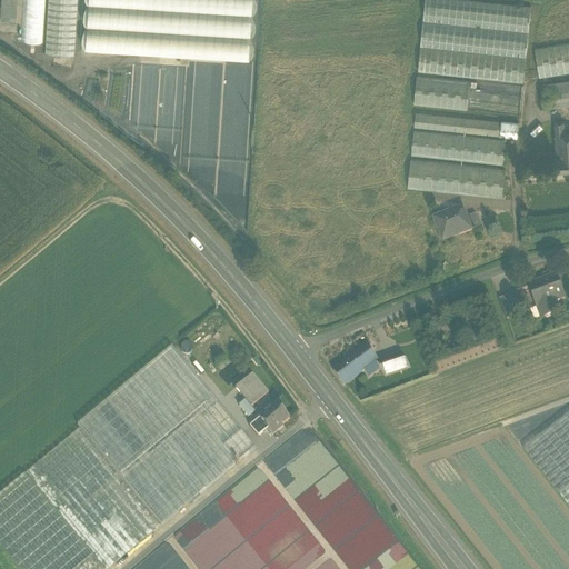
[(15,0),(1,0),(0,22),(13,23),(15,0)]
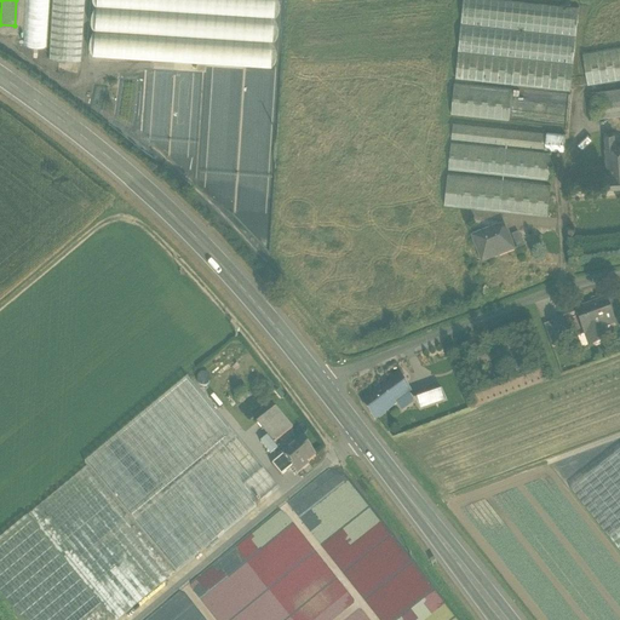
[(84,0),(51,0),(49,61),(80,62),(84,0)]
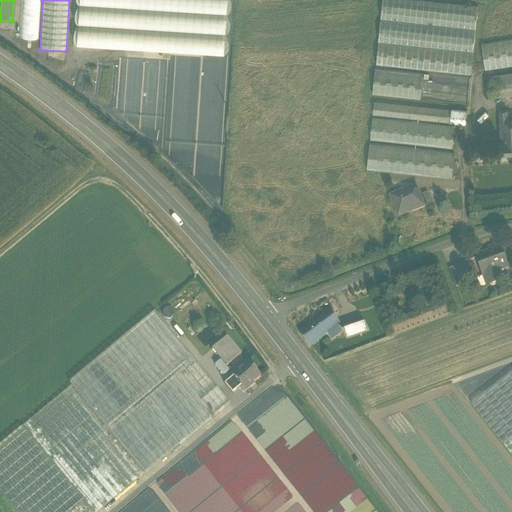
[(78,0),(75,46),(224,56),(227,0),(78,0)]
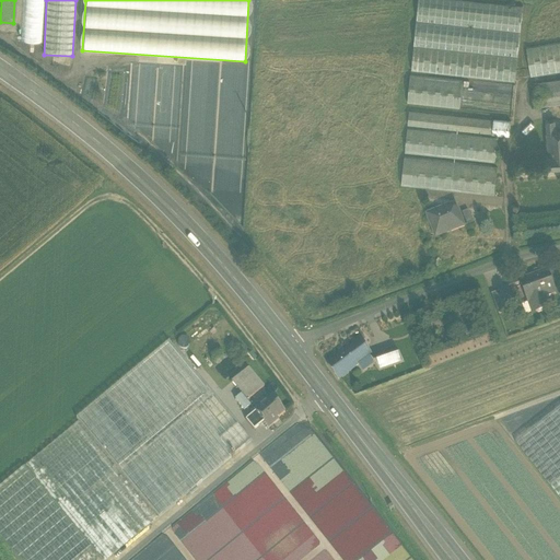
[(523,6),(467,0),(419,0),(412,69),(515,80),(523,6)]
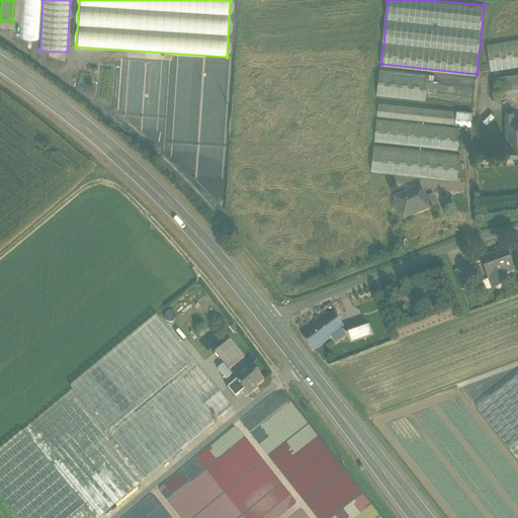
[(517,37),(487,42),(491,69),(517,65),(517,37)]
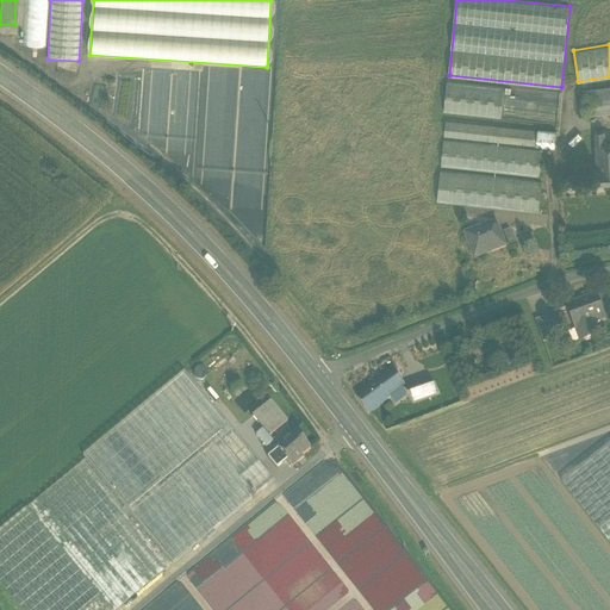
[(560,92),(447,80),(443,111),(556,123),(560,92)]
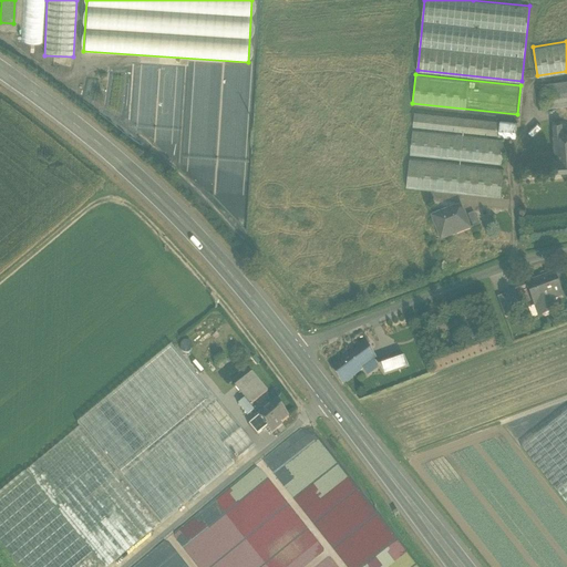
[(566,84),(542,88),(544,106),(566,103),(566,84)]
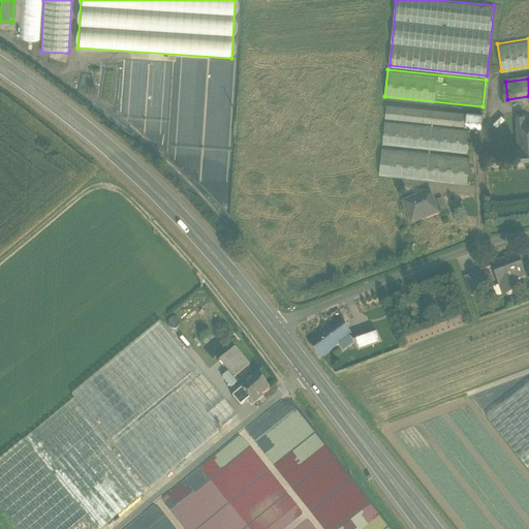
[(474,114),(387,104),(385,119),(468,127),(470,128),(470,127),(473,127),(474,114)]
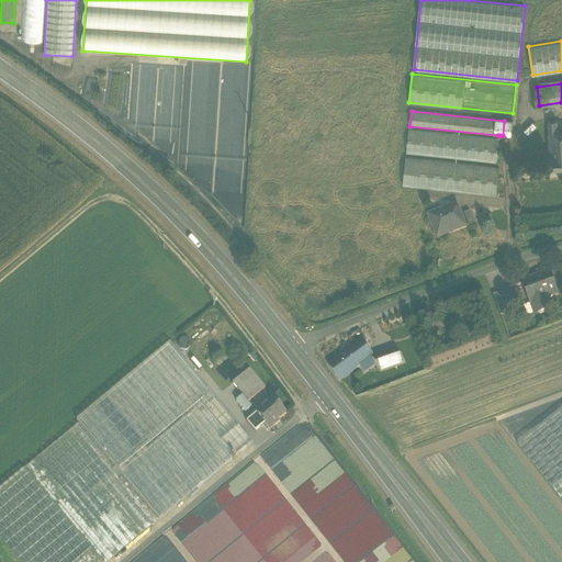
[(561,132),(558,132),(557,120),(548,121),(551,157),(561,156),(561,132)]
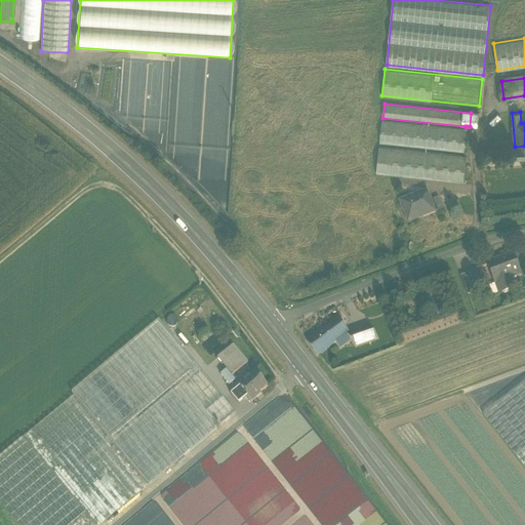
[(479,114),(471,113),(470,126),(473,126),(472,127),(475,127),(475,126),(478,127),(479,114)]
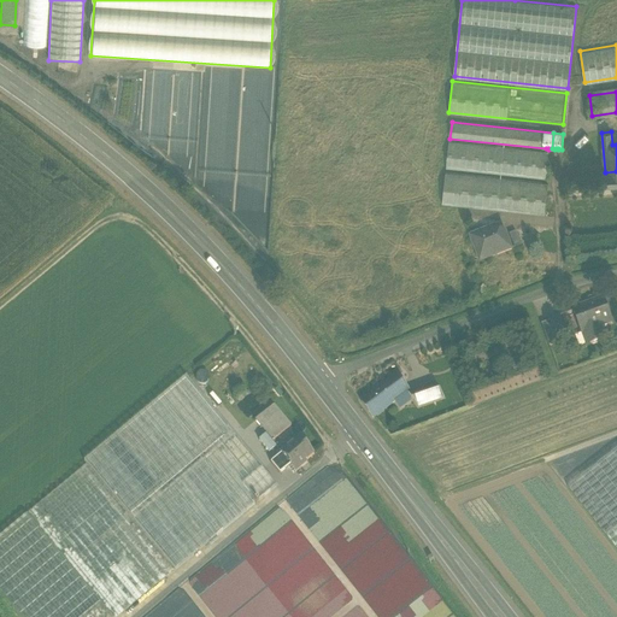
[(551,152),(450,142),(447,170),(548,180),(551,152)]
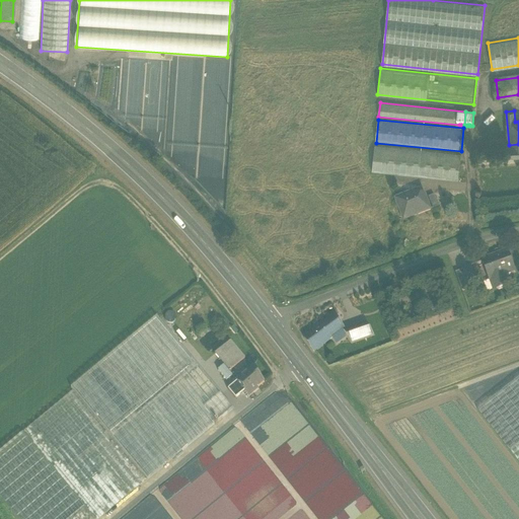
[(518,144),(509,145),(506,145),(507,155),(518,153),(518,144)]
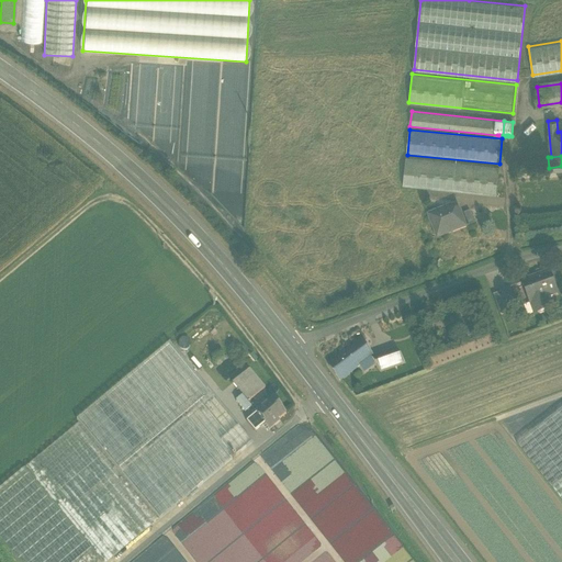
[(498,167),(407,158),(404,187),(496,195),(498,167)]
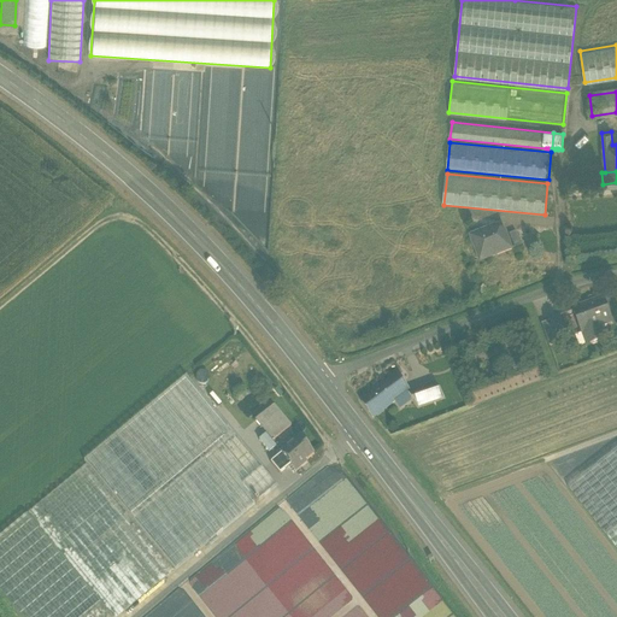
[(501,224),(472,236),(481,257),(497,251),(498,254),(511,248),(501,224)]
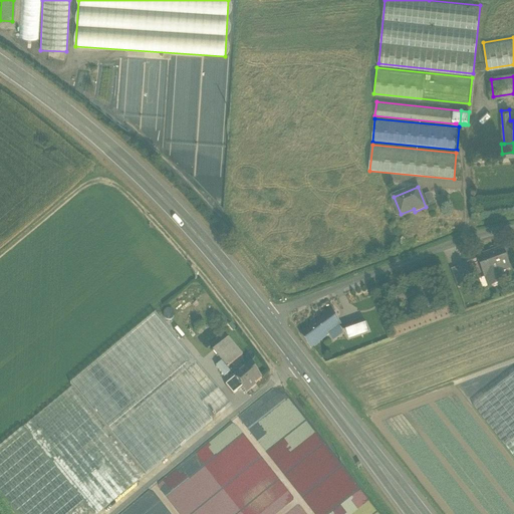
[(430,193),(425,195),(429,206),(434,204),(430,193)]
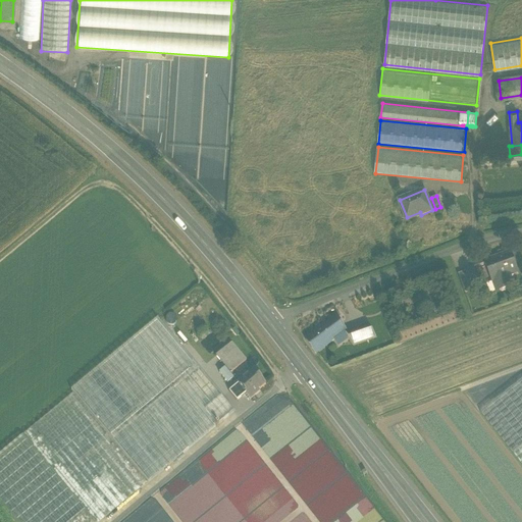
[(511,253),(485,261),(492,282),(496,281),(500,292),(512,288),(509,276),(518,273),(511,253)]
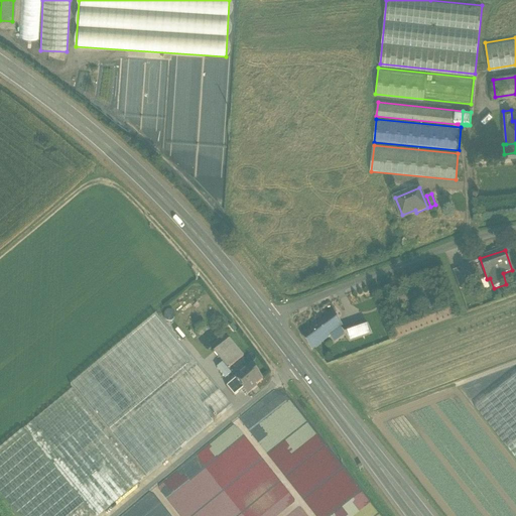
[(474,278),(469,264),(463,267),(463,268),(468,280),(474,278)]
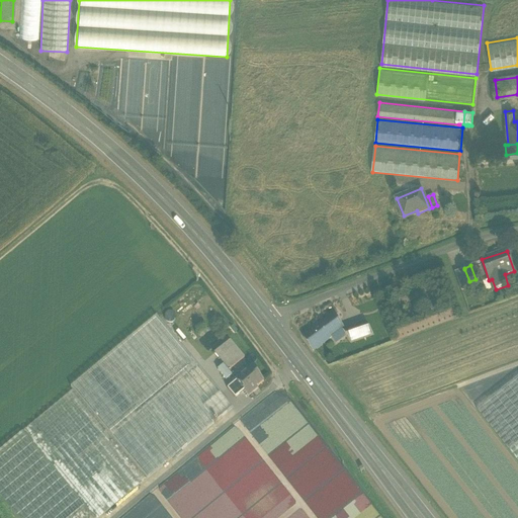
[(464,269),(455,272),(461,289),(471,286),(469,281),(464,269)]
